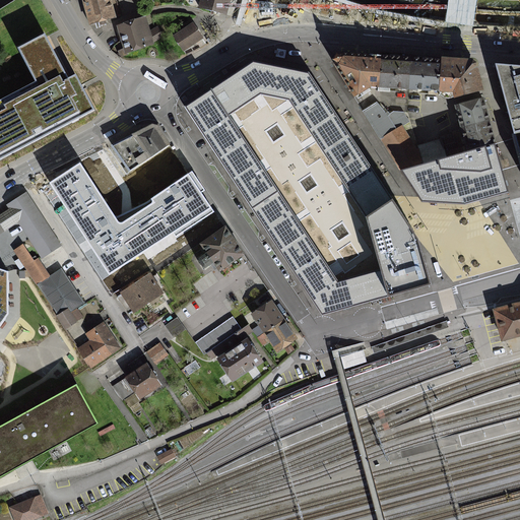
[(81,0),(87,24),(117,17),(113,0),(81,0)]
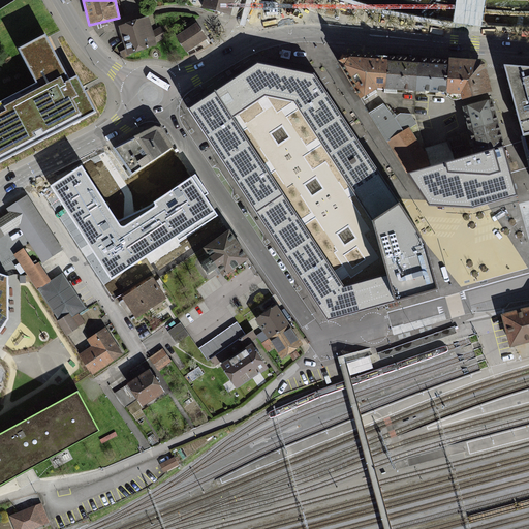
[(232,19),(238,0),(205,0),(203,9),(232,19)]
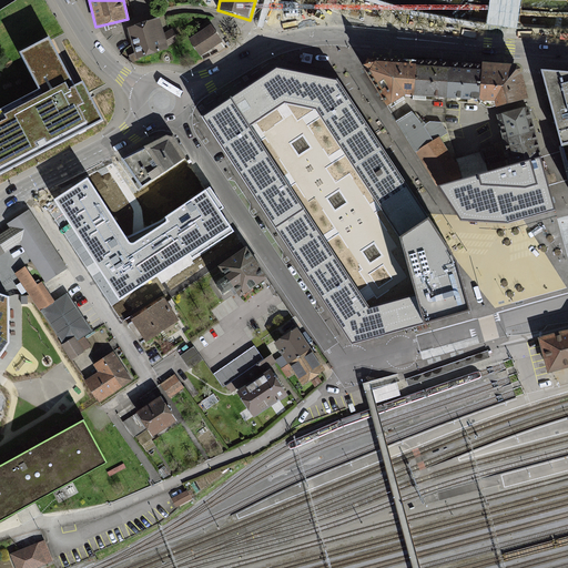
[(165,50),(158,21),(129,29),(137,58),(165,50)]
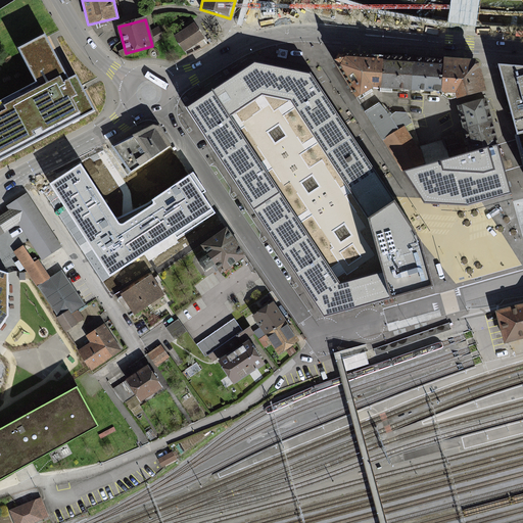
[(204,39),(194,25),(176,38),(186,52),(204,39)]
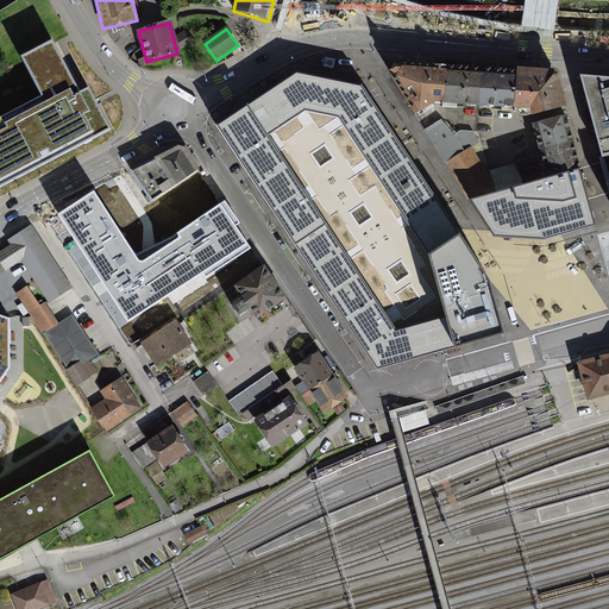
[(43,98),(0,118),(0,187),(111,131),(88,87),(80,92),(54,41),(22,57),(43,98)]
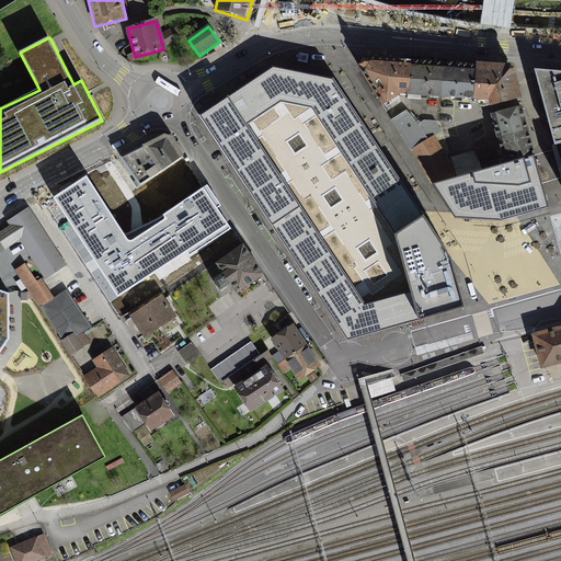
[(521,98),(512,67),(368,57),(361,69),(382,104),(401,93),(489,100),(491,107),(521,98)]
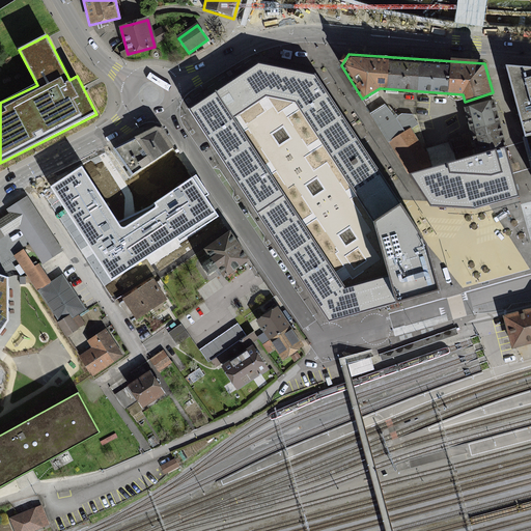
[(428,242),(314,77),(256,64),(188,109),(329,323),(441,292),(428,242)]
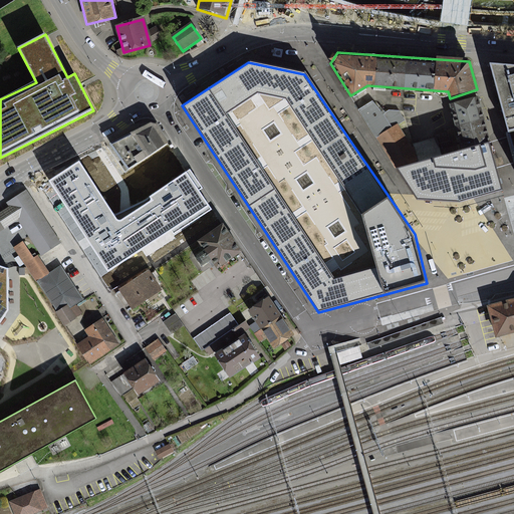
[(513,158),(513,65),(490,64),(513,158)]
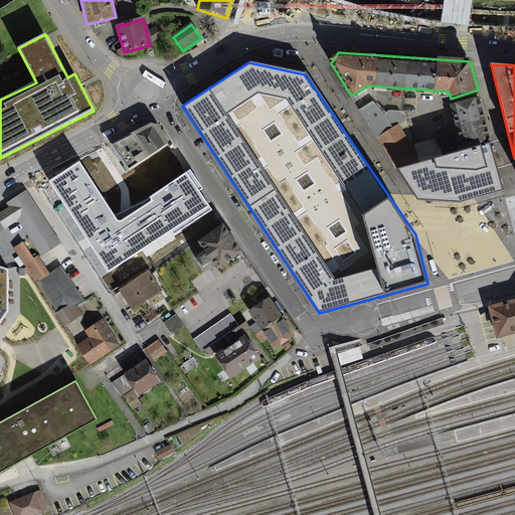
[(476,100),(453,105),(459,127),(481,122),(476,100)]
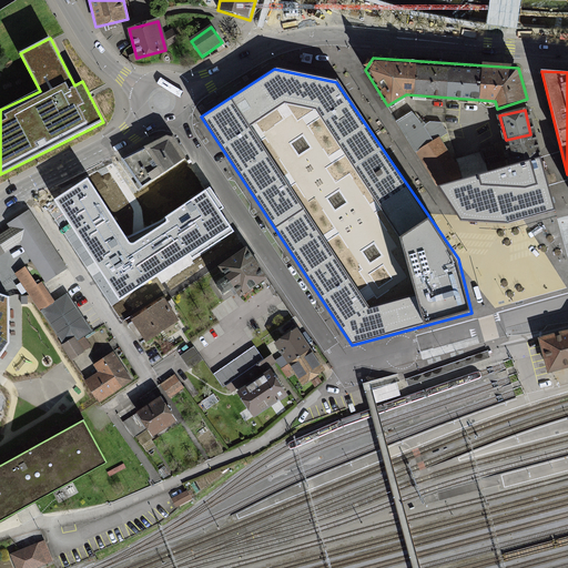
[(412,112),(396,122),(437,185),(462,179),(457,163),(439,138),(447,133),(440,122),(429,121),(424,127),(412,112)]
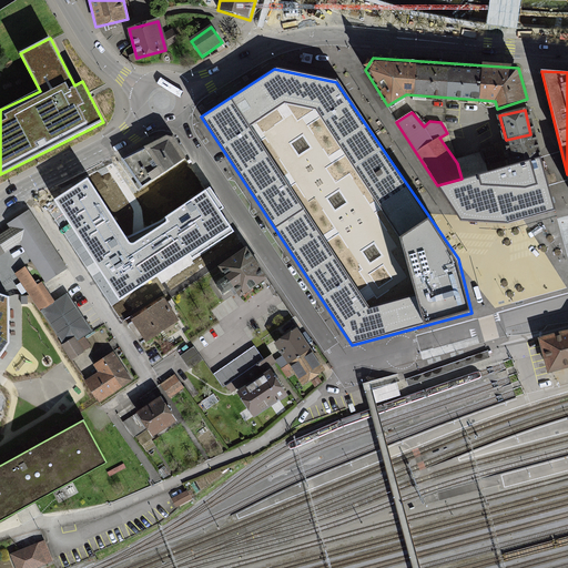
[(536,159),(530,134),(506,140),(511,164),(536,159)]
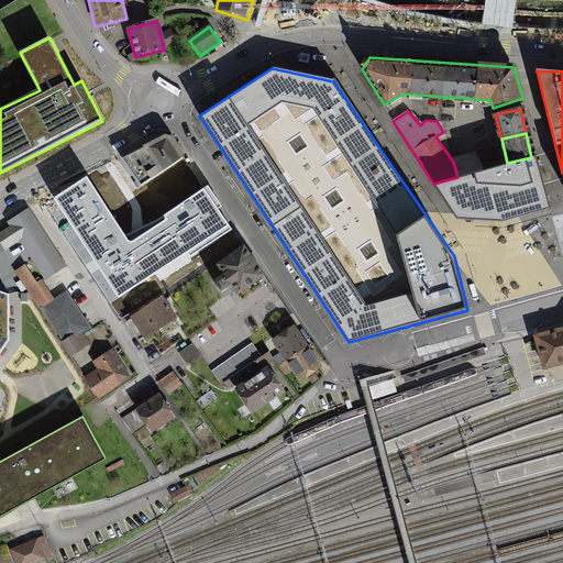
[(175,152),(134,166),(148,188),(159,180),(169,174),(185,164),(175,152)]
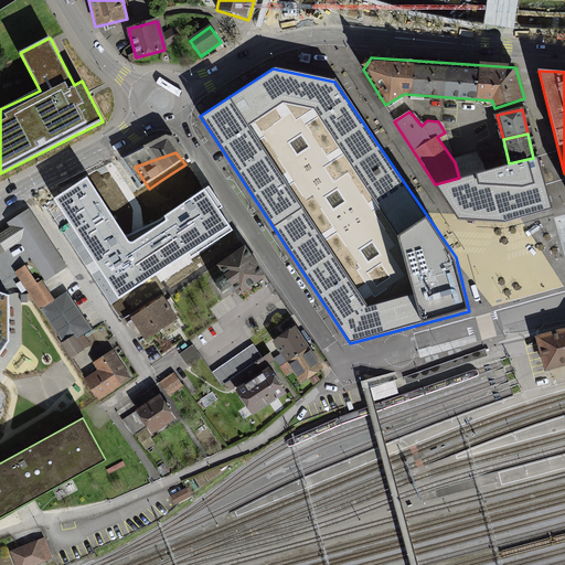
[(481,156),(455,162),(459,178),(486,170),(481,156)]
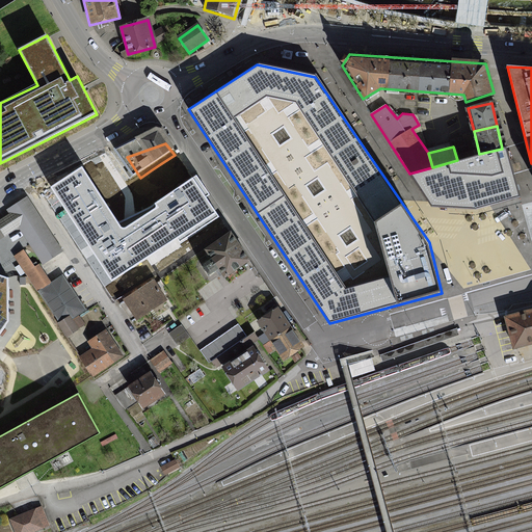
[(432,167),(409,174),(428,204),(473,205),(513,194),(502,149),(479,154),(457,160),(432,167)]
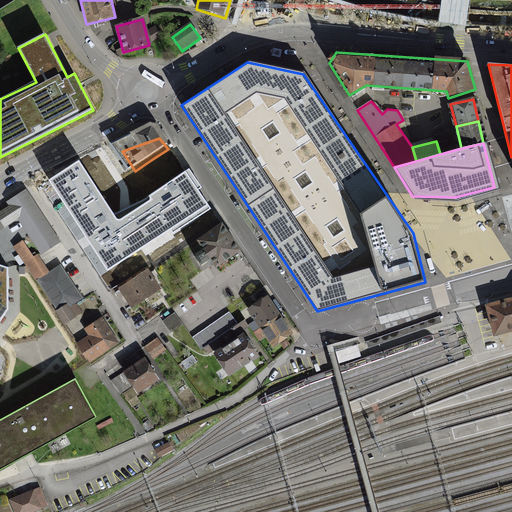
[(183,171),(168,149),(154,158),(163,171),(154,177),(145,164),(135,171),(150,193),(183,171)]
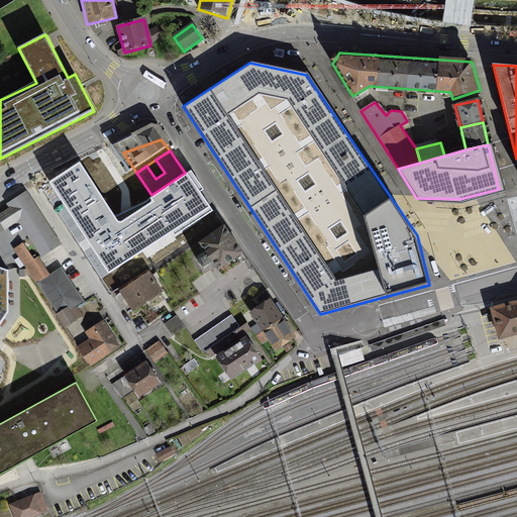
[(110,214),(86,231),(106,260),(114,253),(126,272),(142,261),(131,243),(170,217),(182,234),(210,215),(186,180),(118,225),(110,214)]
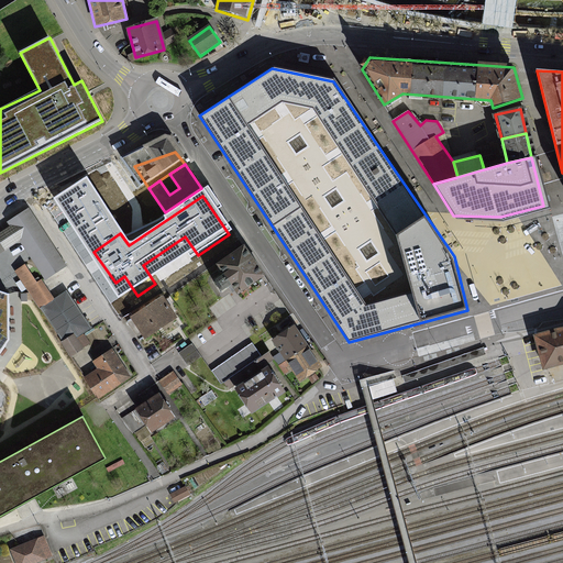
[(30,210),(0,230),(0,238),(9,251),(23,242),(48,279),(68,267),(30,210)]
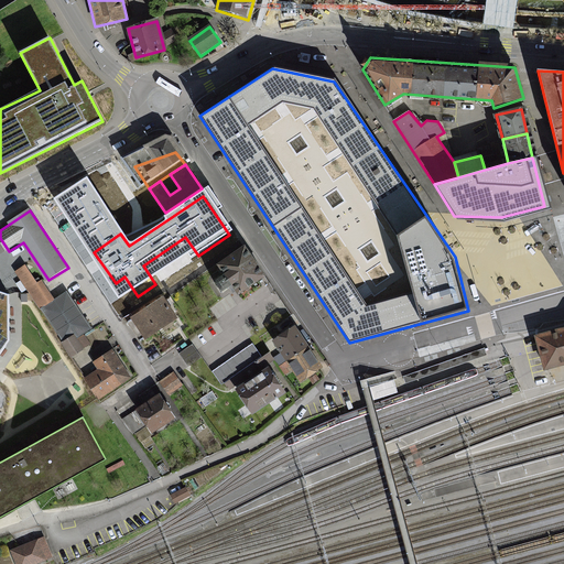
[(245,245),(216,264),(223,275),(212,283),(219,294),(231,286),(237,294),(266,275),(245,245)]
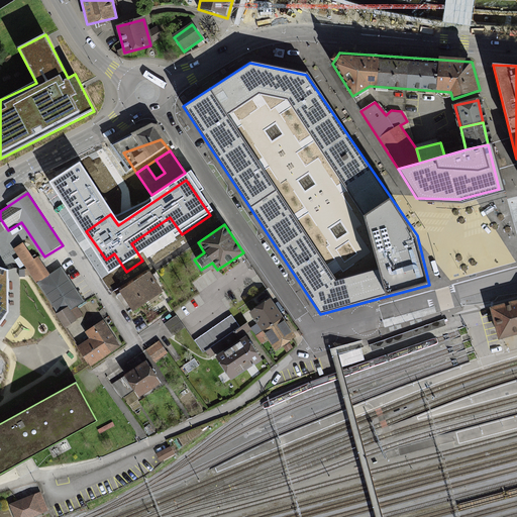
[(27,245),(16,252),(36,285),(47,277),(27,245)]
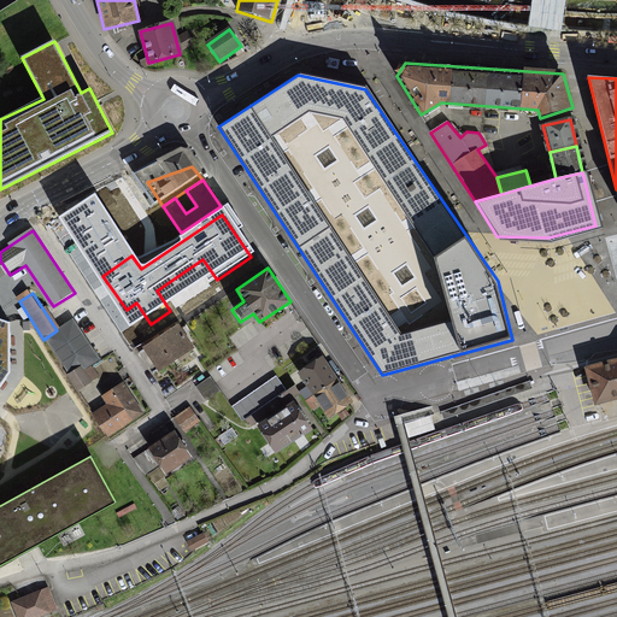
[(0,388),(10,375),(10,324),(0,319),(0,388)]
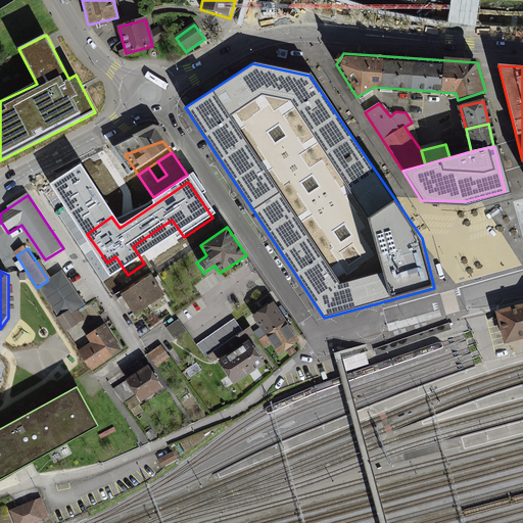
[(64,271),(48,280),(37,288),(54,318),(67,310),(72,316),(86,306),(64,271)]
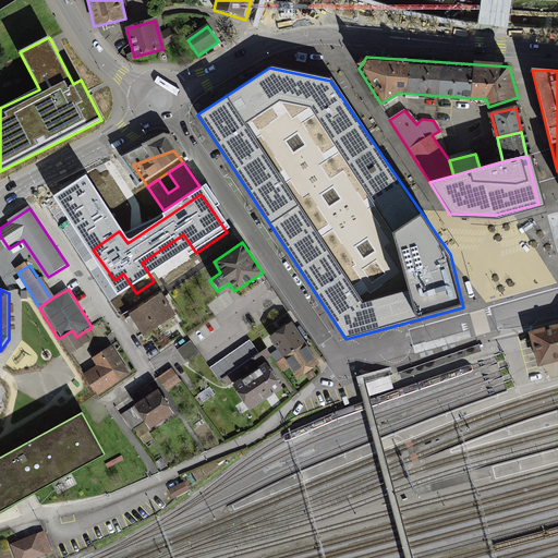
[(128,315),(143,340),(181,318),(166,292),(128,315)]
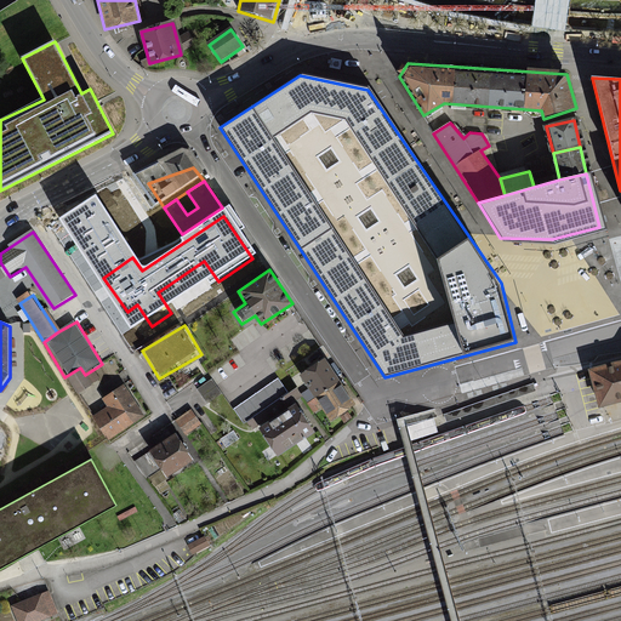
[(600,406),(620,400),(620,362),(591,370),(600,406)]
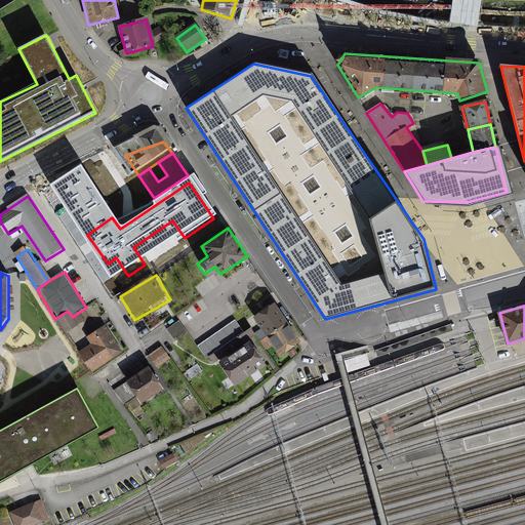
[(277,307),(256,320),(267,335),(287,322),(277,307)]
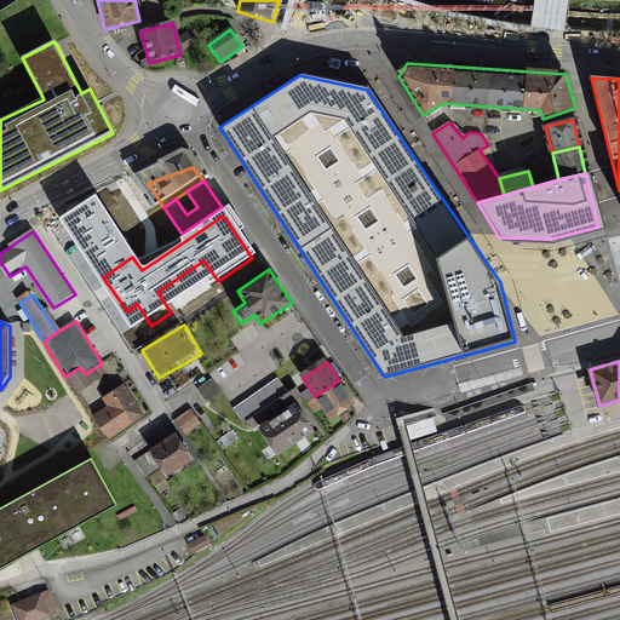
[(202,375),(195,365),(179,374),(185,385),(202,375)]
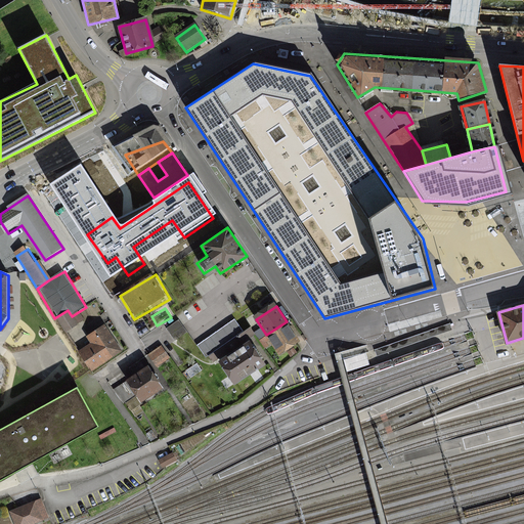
[(64,334),(77,325),(72,316),(68,310),(54,318),(64,334)]
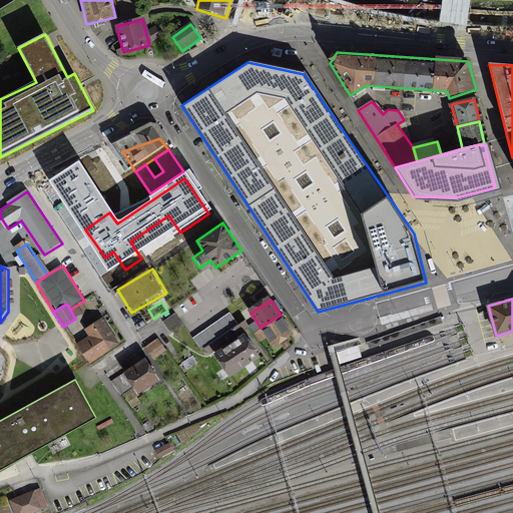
[(199,352),(237,327),(228,313),(191,339),(199,352)]
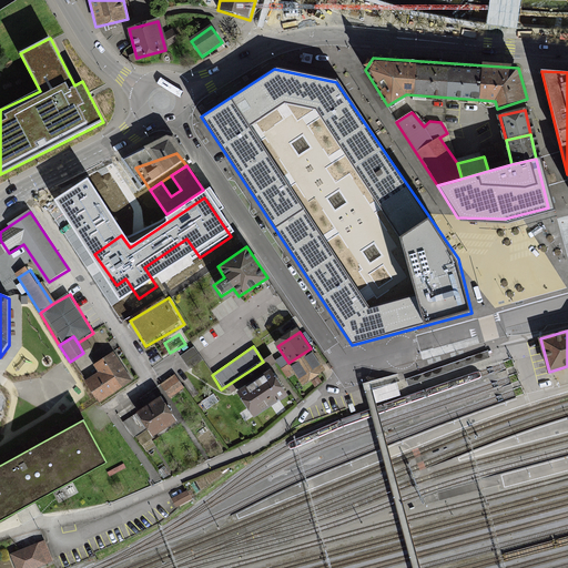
[(200,361),(192,348),(180,355),(188,368),(200,361)]
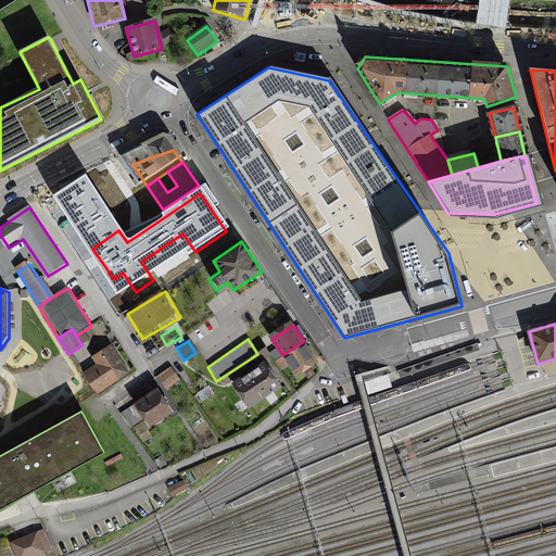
[(304,341),(282,355),(294,374),(316,358),(304,341)]
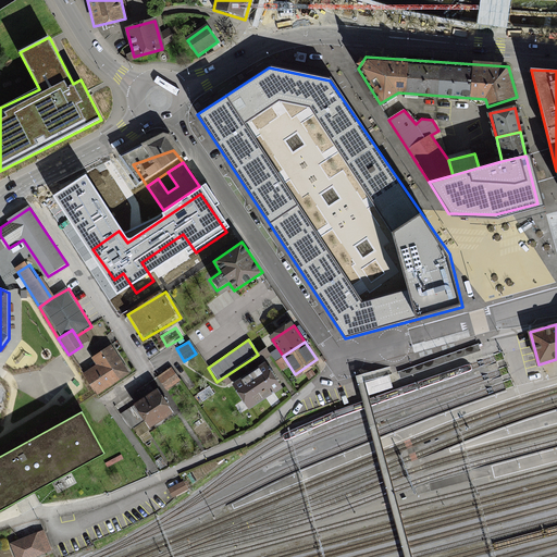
[(94,364),(81,373),(96,396),(131,373),(111,344),(89,358),(94,364)]
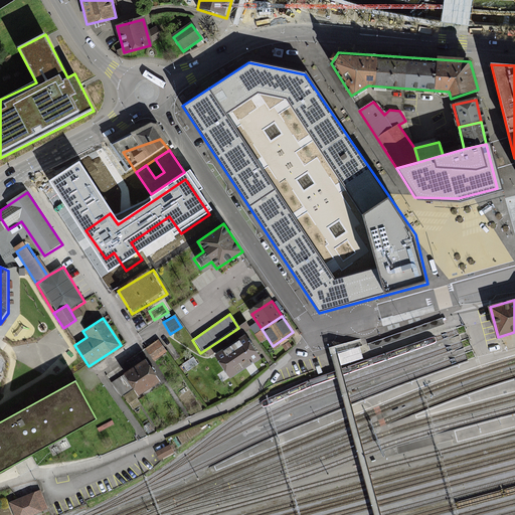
[(443,318),(368,343),(370,350),(445,324),(443,318)]
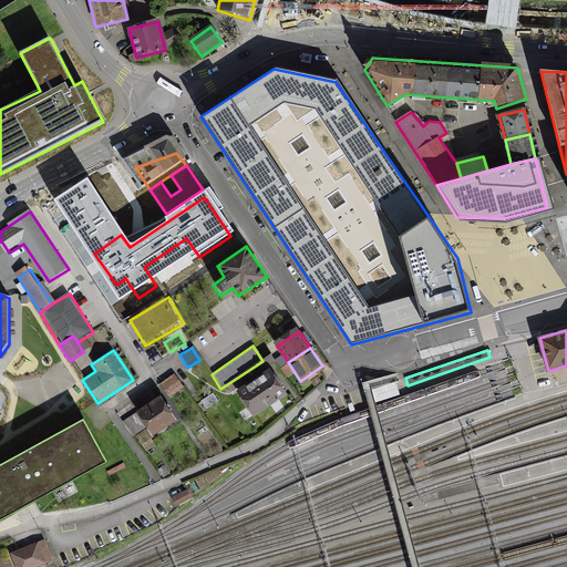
[(274,362),(269,356),(263,361),(220,389),(225,394),(274,362)]
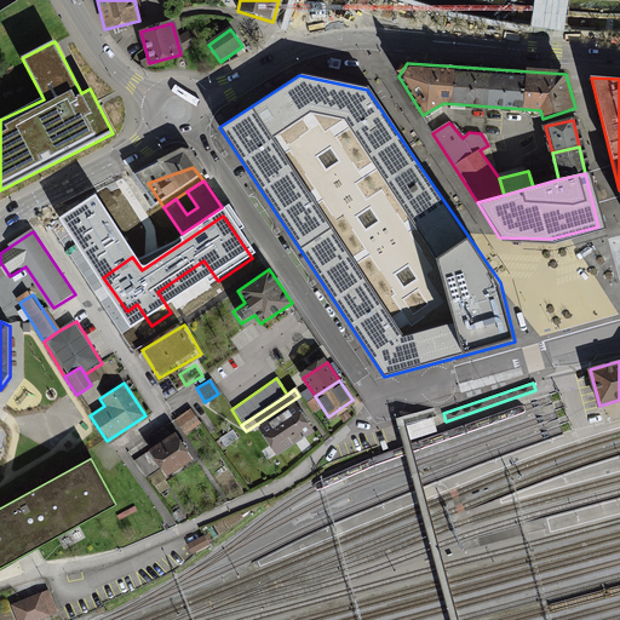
[(294,406),(262,429),(276,451),(310,428),(294,406)]
